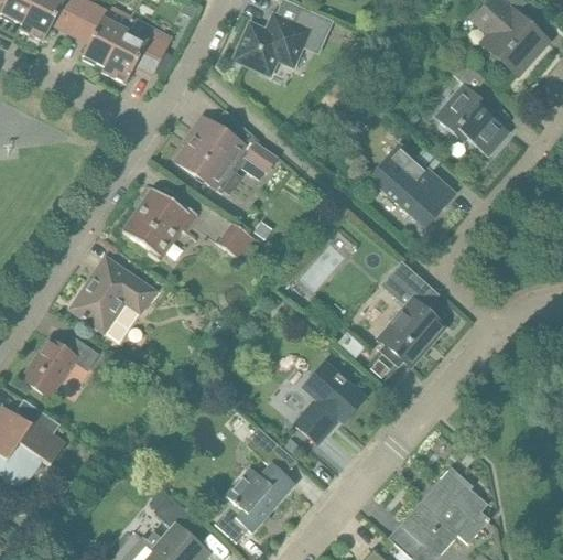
[(6,0),(6,1),(0,11),(2,12),(0,15),(12,21),(14,18),(22,22),(20,28),(34,0),(6,0)]
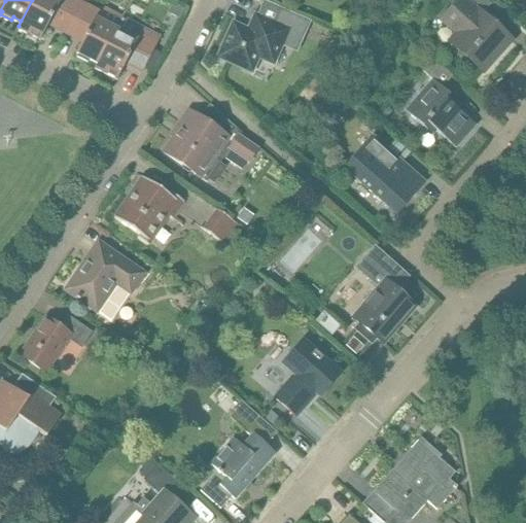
[(32,0),(19,26),(40,37),(50,18),(67,27),(80,0),(32,0)]
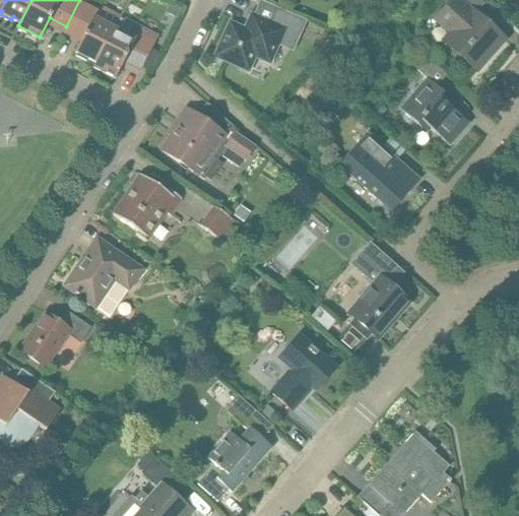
[(79,0),(66,26),(83,35),(81,39),(76,49),(77,50),(76,53),(87,59),(88,56),(96,60),(94,64),(94,65),(115,25),(104,19),(98,16),(101,9),(82,0),(79,0)]
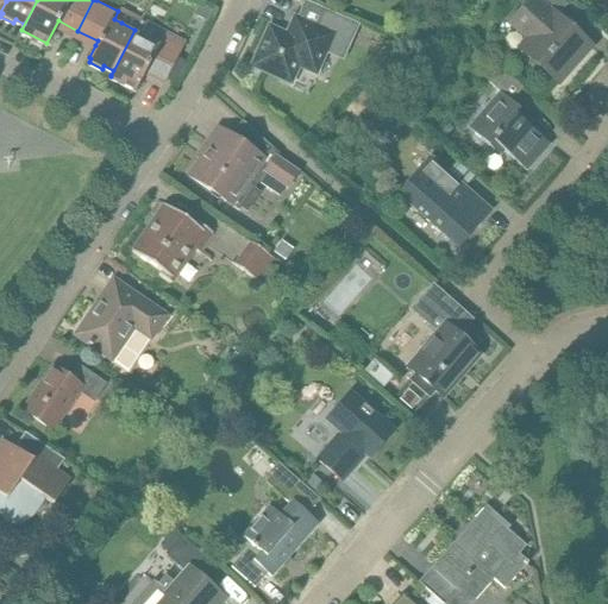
[(200,0),(194,11),(208,18),(213,7),(200,0)]
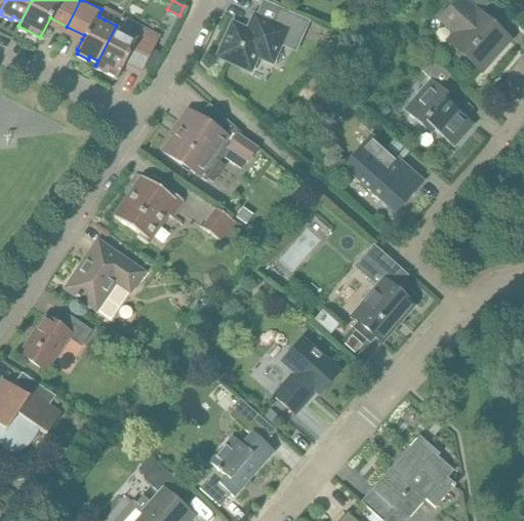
[(234,22),(219,53),(251,68),(258,52),(273,59),(282,39),(295,45),(307,19),(281,8),(263,0),(256,13),(255,13),(248,28),(234,22)]
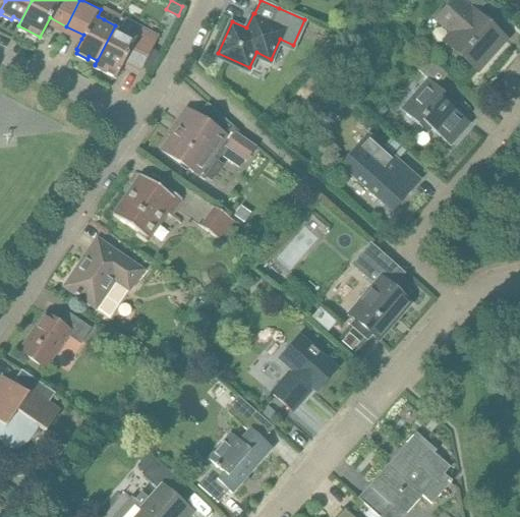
[(450,0),(437,15),(452,30),(444,39),(477,68),(506,37),(472,6),(471,8),(462,0),(450,0)]
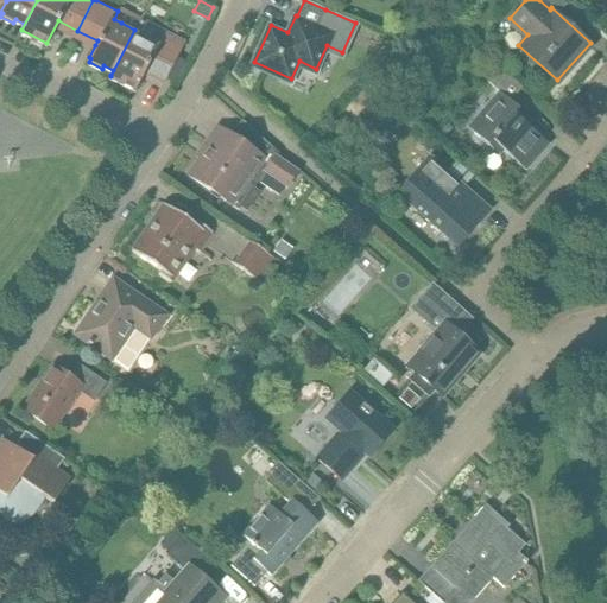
[(134,30),(111,76),(136,88),(147,67),(166,76),(168,76),(175,80),(187,63),(177,57),(185,39),(162,27),(156,40),(134,30)]
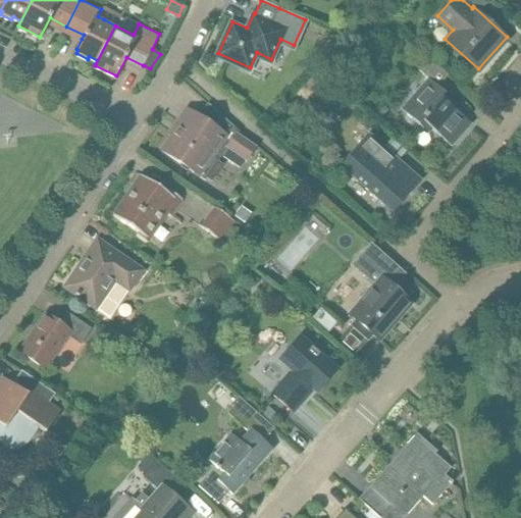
[(429,75),(402,107),(419,122),(429,132),(433,127),(452,143),(471,120),(452,104),(443,96),(447,92),(438,85),(429,75)]
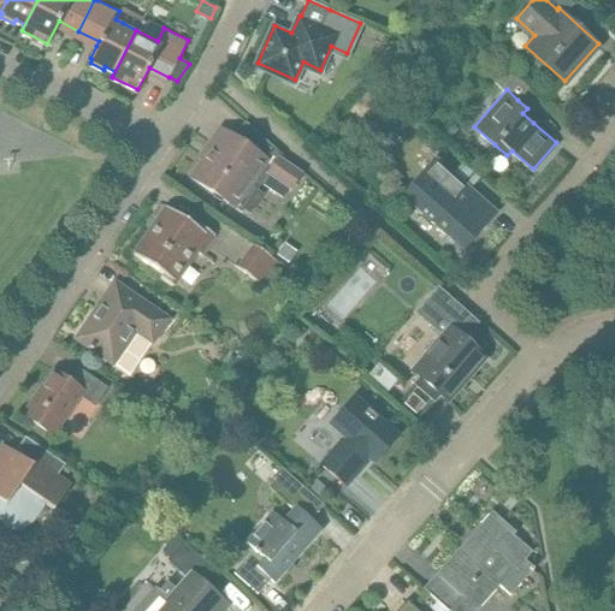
[(203,156),(191,175),(214,190),(214,193),(223,199),(225,197),(231,202),(249,177),(253,179),(259,185),(270,171),(288,187),(300,172),(281,154),(282,153),(283,154),(284,153),(265,135),(247,118),(234,134),(222,125),(211,141),(201,155),(203,156)]
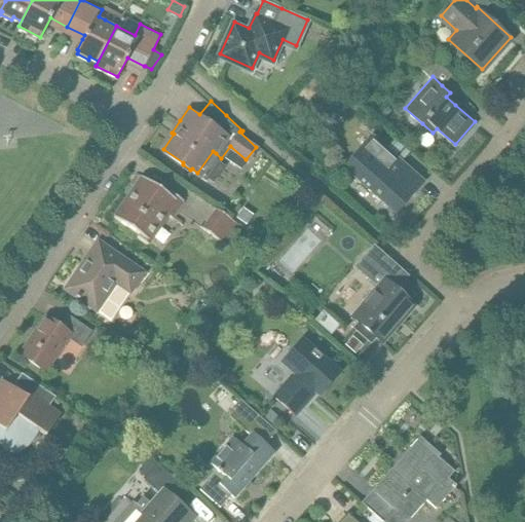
[(374,132),(345,164),(398,211),(421,184),(426,178),(408,161),(404,158),(388,144),(374,132)]
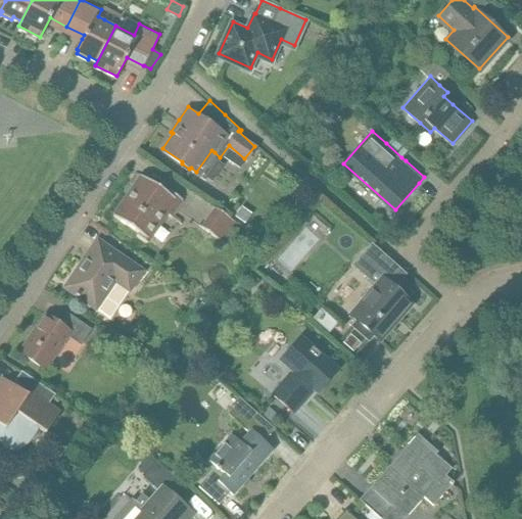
[(142,173),(114,213),(139,230),(137,233),(147,240),(167,211),(171,214),(183,196),(169,187),(167,190),(142,173)]
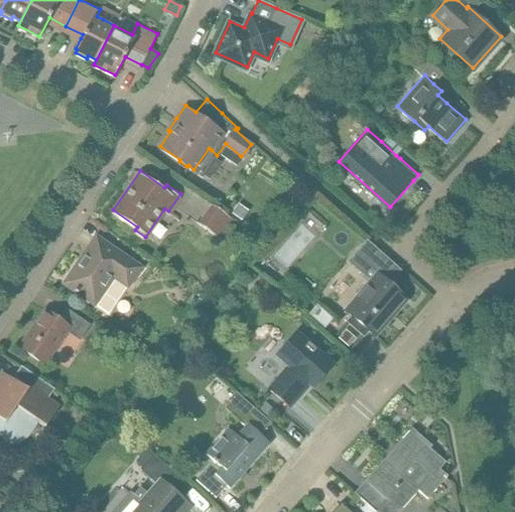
[(234,216),(214,203),(201,222),(220,236),(234,216)]
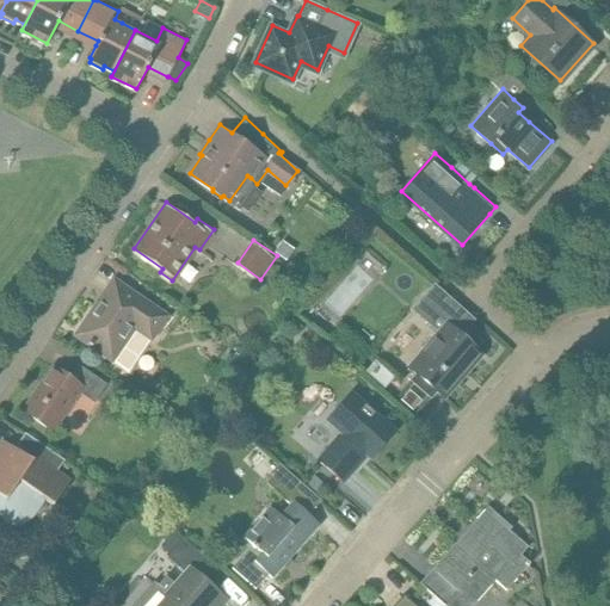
[(363,257),(327,295),(344,310),(380,272),(363,257)]
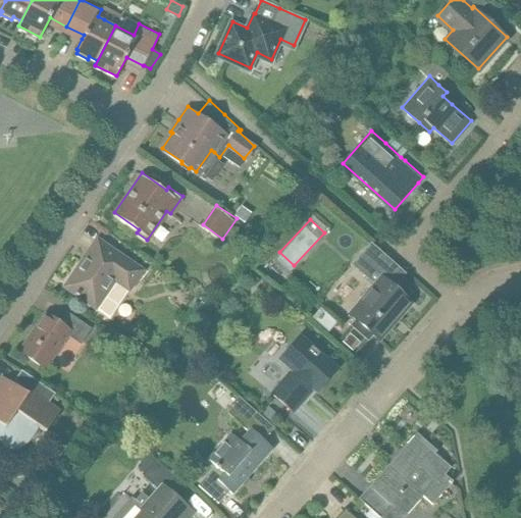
[(82,259),(64,285),(83,297),(82,299),(90,305),(92,303),(97,307),(111,316),(131,289),(144,268),(101,238),(98,236),(82,259)]
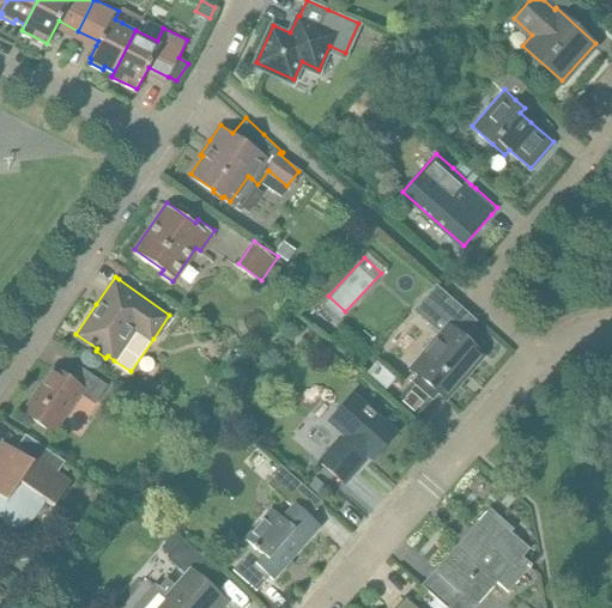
[(446,397),(470,370),(484,354),(462,335),(477,318),(435,281),(423,297),(437,310),(429,320),(441,329),(410,365),(418,372),(412,378),(432,396),(438,390),(446,397)]
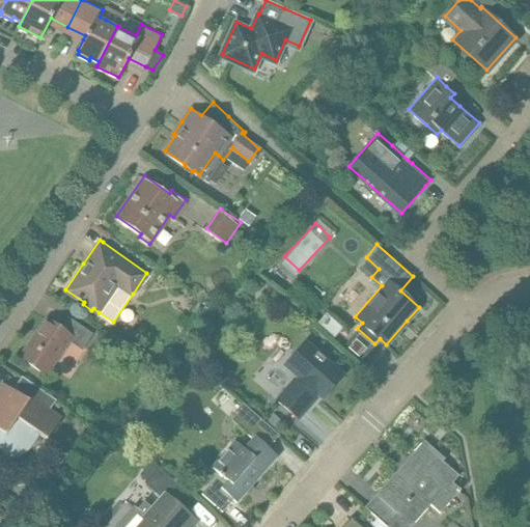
[(317,321),(334,335),(342,326),(326,311),(317,321)]
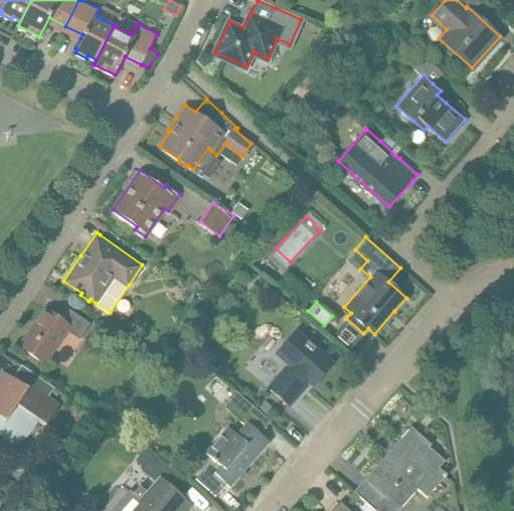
[(81,333),(91,322),(66,305),(59,316),(45,307),(20,344),(44,361),(69,325),(81,333)]
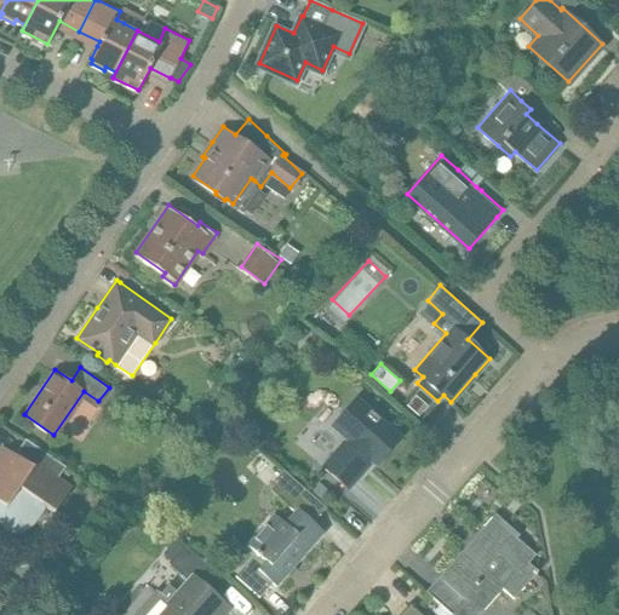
[(347,437),(324,464),(349,487),(372,459),(377,463),(401,436),(357,397),(333,424),(347,437)]
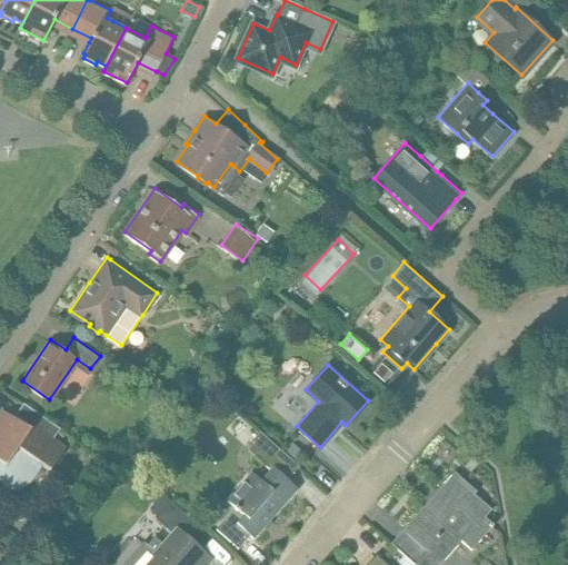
[(0,476),(1,479),(2,479),(3,481),(3,482),(5,482),(6,483),(7,484),(8,484),(9,485),(10,485),(11,485),(12,485),(15,485),(16,485),(17,485),(18,485),(19,485),(23,483),(27,479),(30,476),(33,473),(36,469),(39,465),(41,462),(51,468),(67,446),(53,437),(61,426),(25,400),(15,415),(3,407),(0,412),(0,476)]
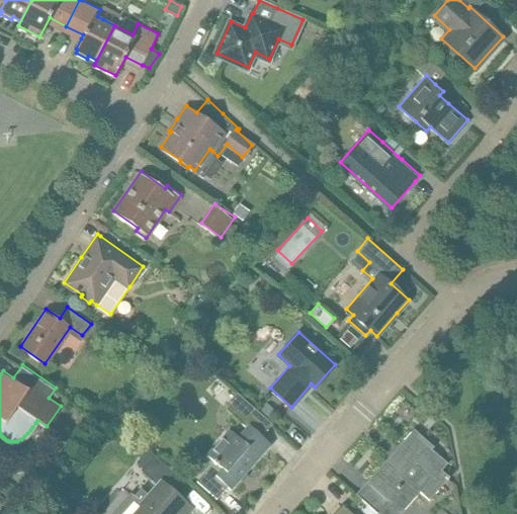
[(197,479),(196,480),(217,497),(228,485),(231,488),(271,442),(262,434),(273,422),(237,391),(224,406),(247,426),(239,436),(230,428),(207,453),(213,459),(213,460),(214,461),(198,480),(197,479)]
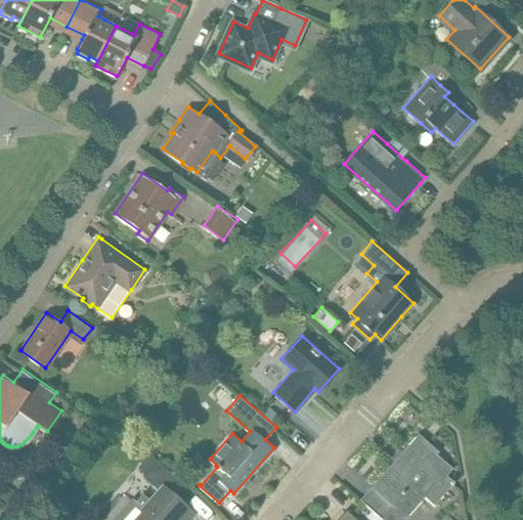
[(374,488),(362,501),(385,519),(402,519),(425,495),(434,504),(454,481),(446,474),(452,467),(437,452),(439,450),(419,432),(406,445),(391,463),(371,486),(374,488)]
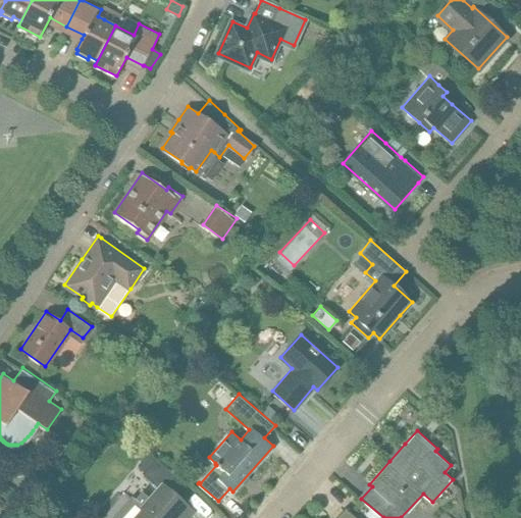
[(185,517),(192,510),(177,498),(188,485),(149,451),(138,464),(145,470),(143,472),(160,487),(150,498),(142,490),(136,499),(132,496),(111,517),(185,517)]
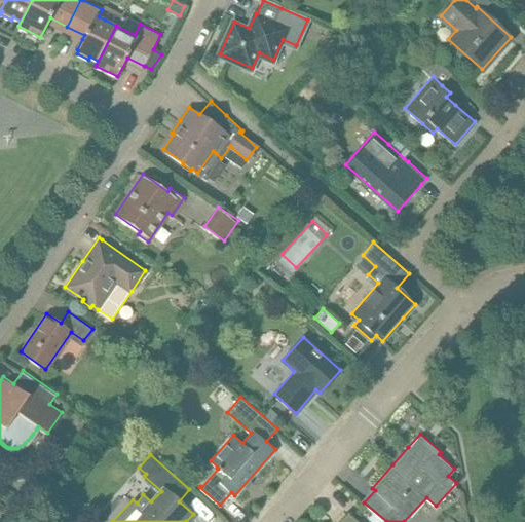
[(361,521),(347,510),(336,521),(361,521)]
